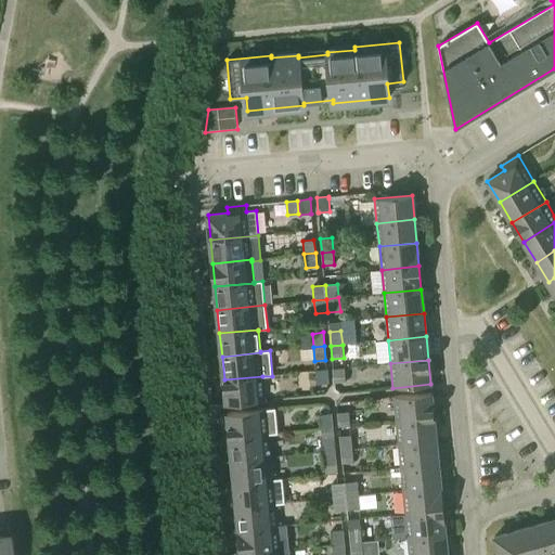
[(335,383),(346,382),(345,368),(333,369),(335,383)]
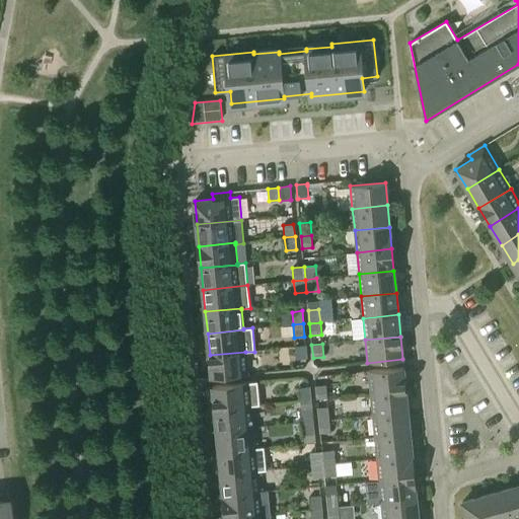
[(296,360),(307,358),(305,346),(295,347),(296,360)]
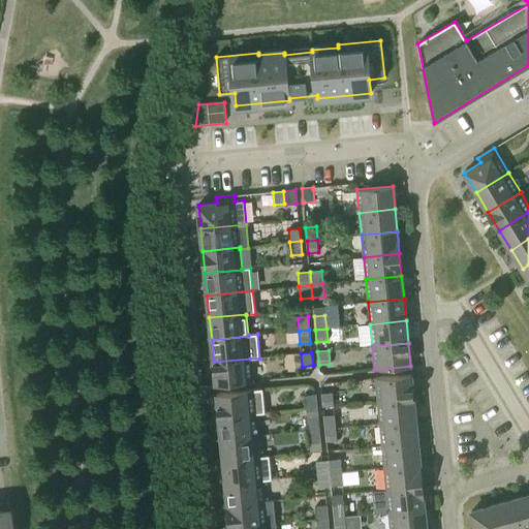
[(250,359),(214,362),(216,385),(253,381),(250,359)]
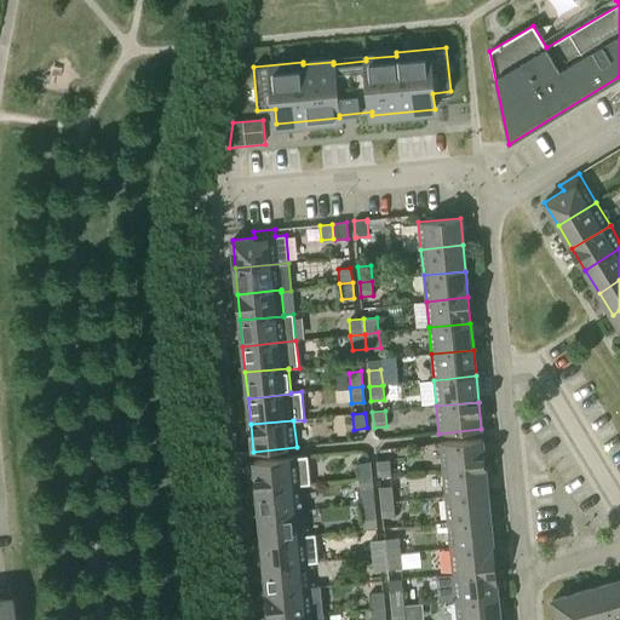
[(443,470),(484,466),(482,438),(440,443),(443,470)]
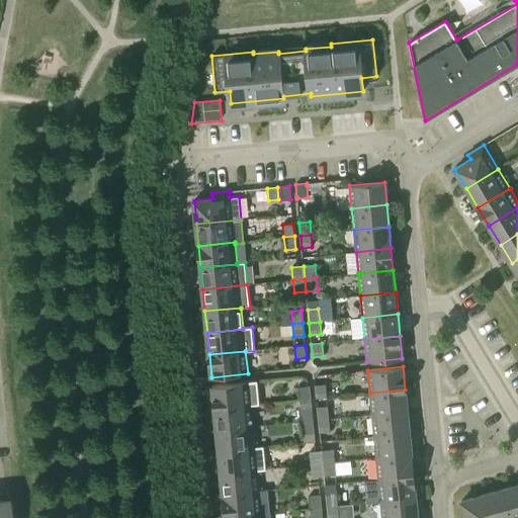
[(251,405),(251,406),(259,405),(257,380),(212,385),(214,409),(251,405)]
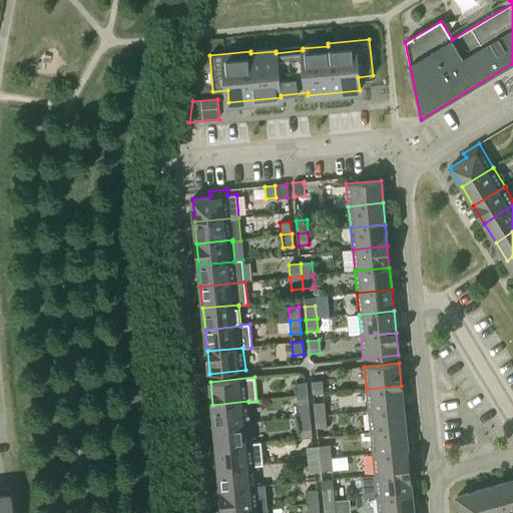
[(314,395),(324,394),(323,381),(312,382),(314,395)]
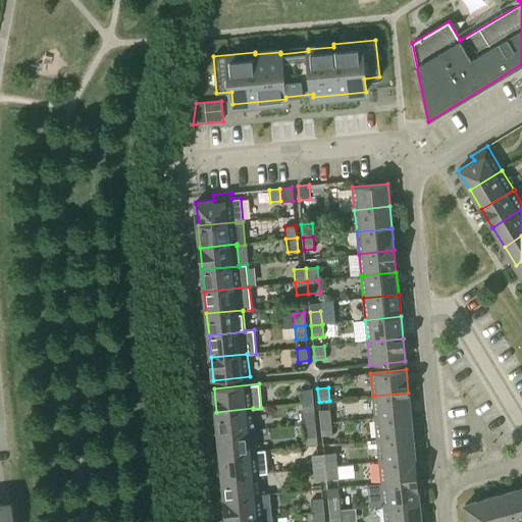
[(302,403),(313,402),(311,388),(301,389),(302,403)]
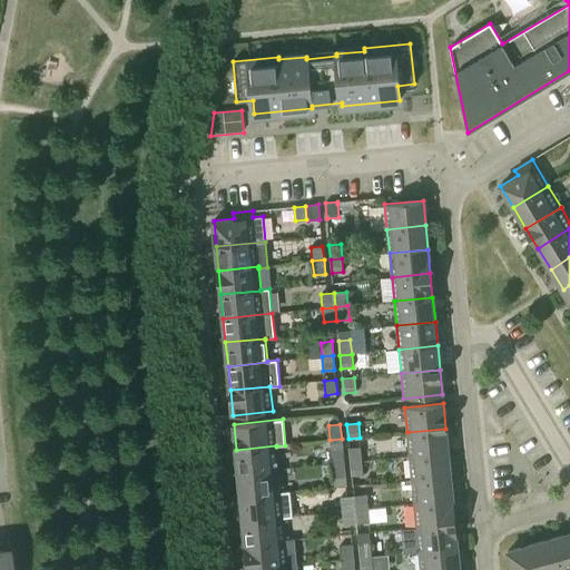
[(445,429),(408,432),(410,457),(448,452),(445,429)]
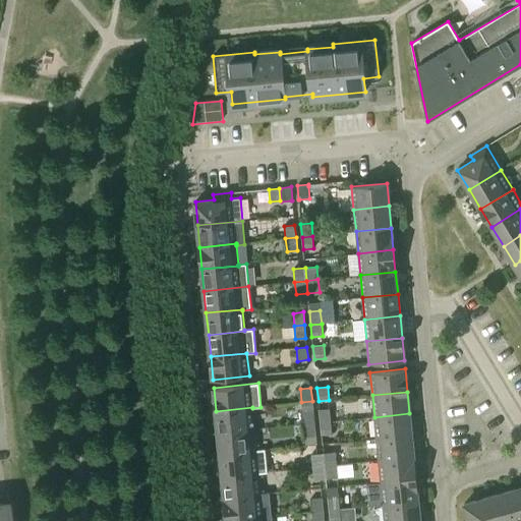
[(254,428),(252,408),(252,407),(216,411),(218,432),(254,428)]
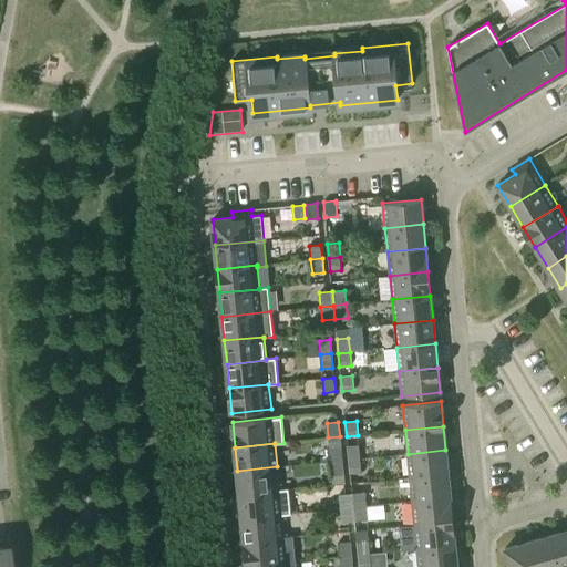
[(349,460),(360,459),(359,444),(347,445),(349,460)]
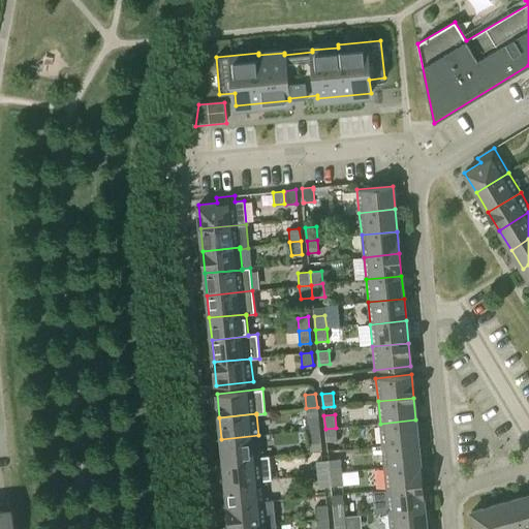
[(308,431),(319,430),(317,416),(307,417),(308,431)]
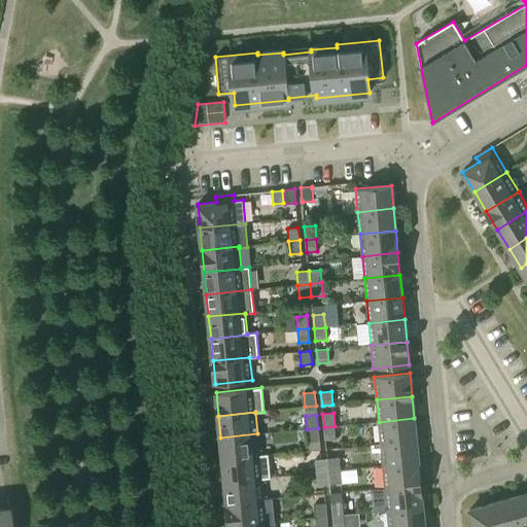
[(414,418),(379,422),(381,444),(416,441),(414,418)]
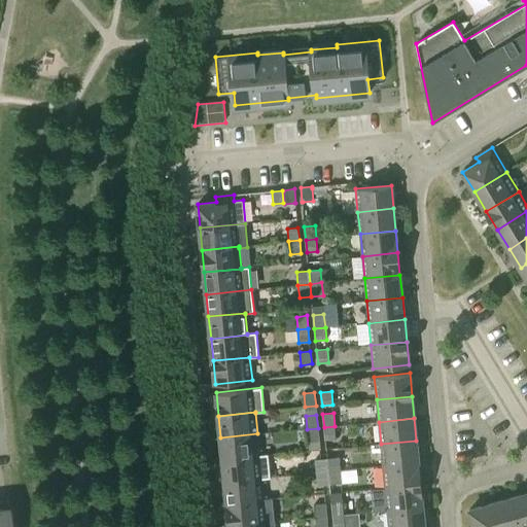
[(335,426),(324,427),(325,441),(336,440),(335,426)]
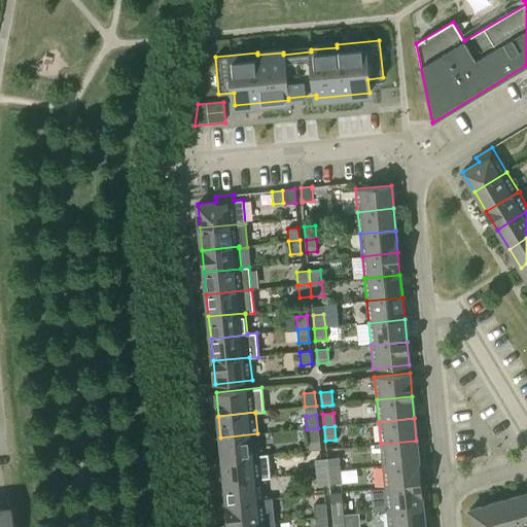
[(319,441),(318,428),(307,429),(309,442),(319,441)]
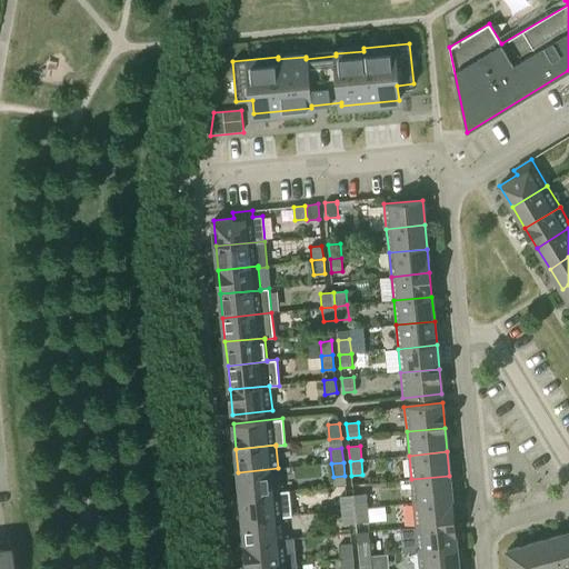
[(280,491),(278,468),(238,472),(240,496),(280,492),(280,491)]
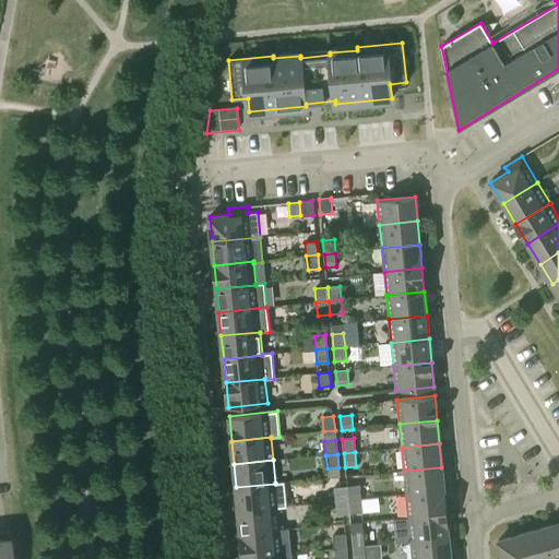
[(444,490),(441,467),(404,471),(406,495),(444,490)]
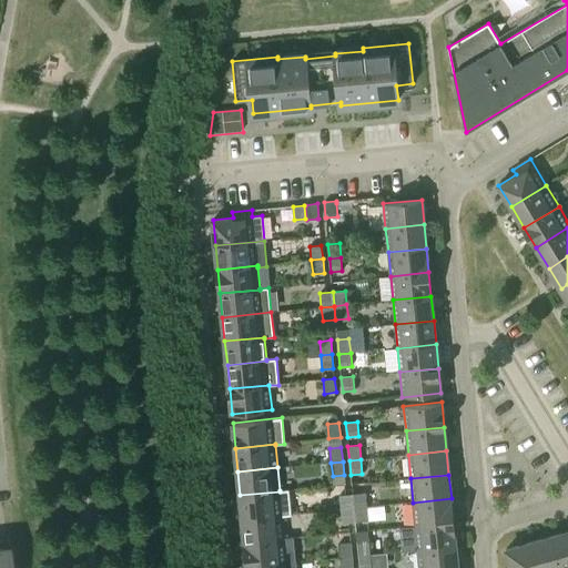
[(288,489),(280,490),(280,492),(240,495),(242,519),(282,515),(282,516),(292,515),(288,489)]
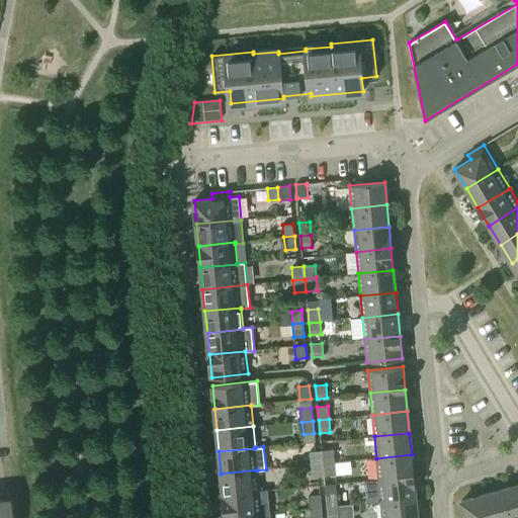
[(323,463),(334,462),(333,449),(322,450),(323,463)]
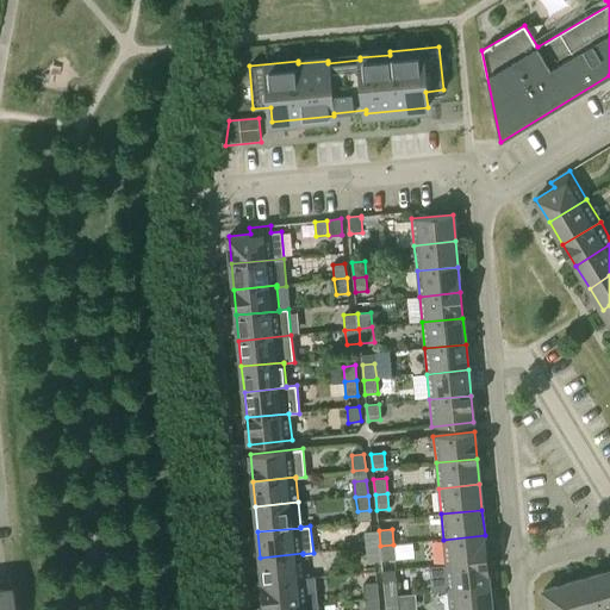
[(380,546),(379,530),(365,531),(366,547),(380,546)]
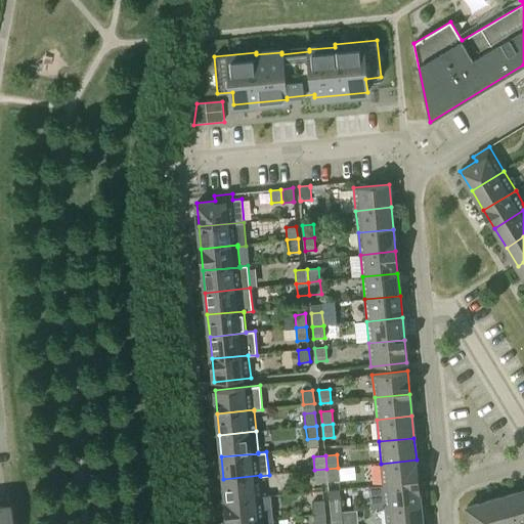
[(417,460),(381,464),(383,485),(419,482),(417,460)]
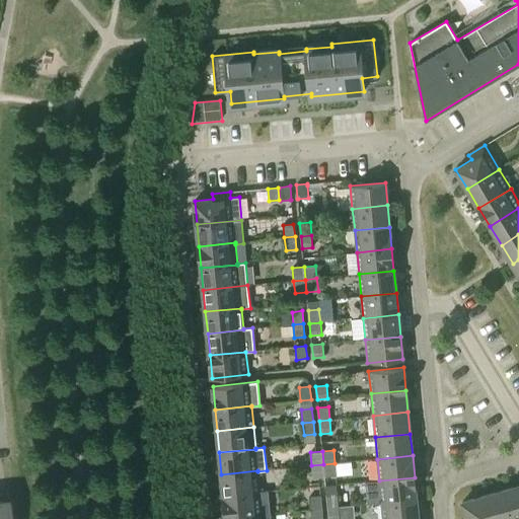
[(337,476),(335,463),(323,464),(324,477),(337,476)]
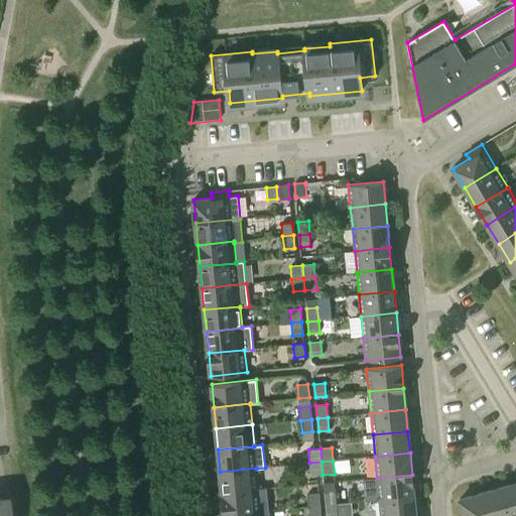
[(321,462),(309,463),(311,476),(323,475),(321,462)]
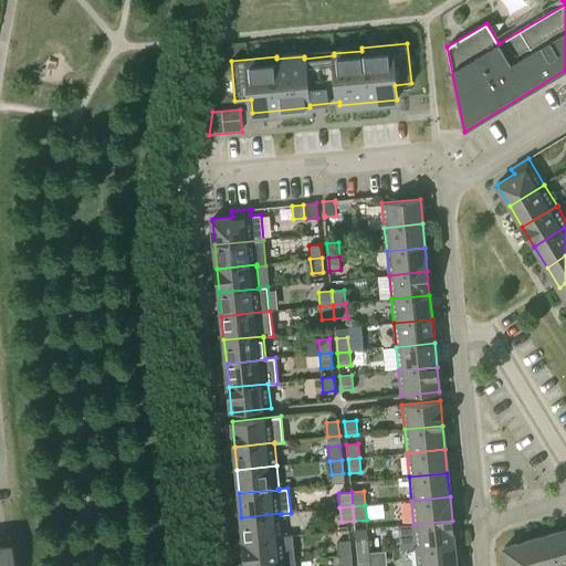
[(281,513),(241,517),(243,542),(283,537),(283,536),(281,514),(281,513)]
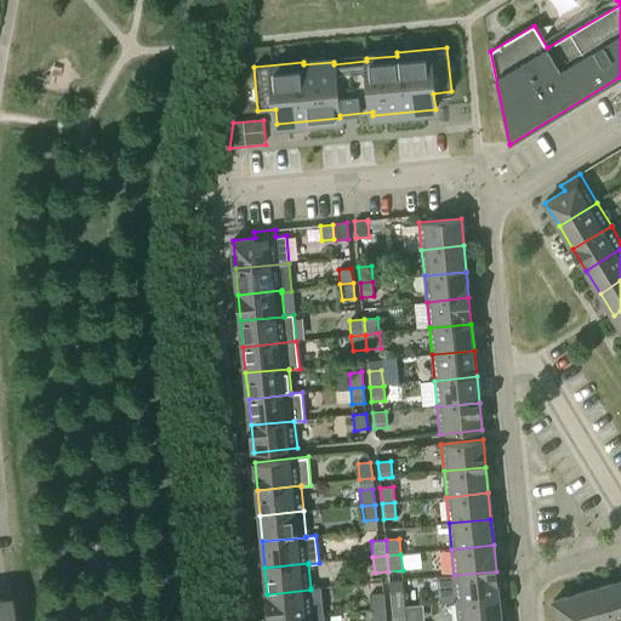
[(496,571),(454,575),(456,602),(499,598),(496,571)]
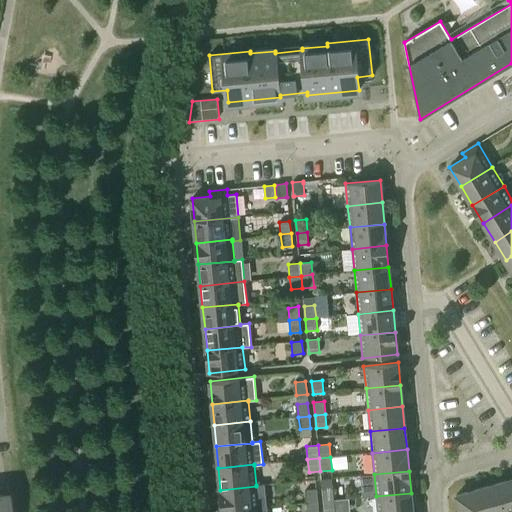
[(511,511),(511,479),(498,483),(506,511),(511,511)]
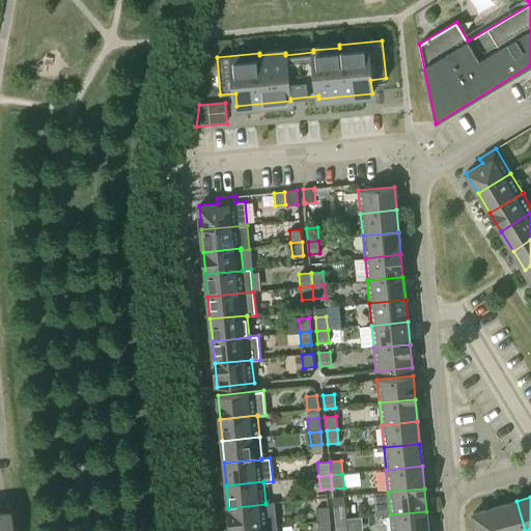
[(525,530),(516,501),(495,507),(501,530),(525,530)]
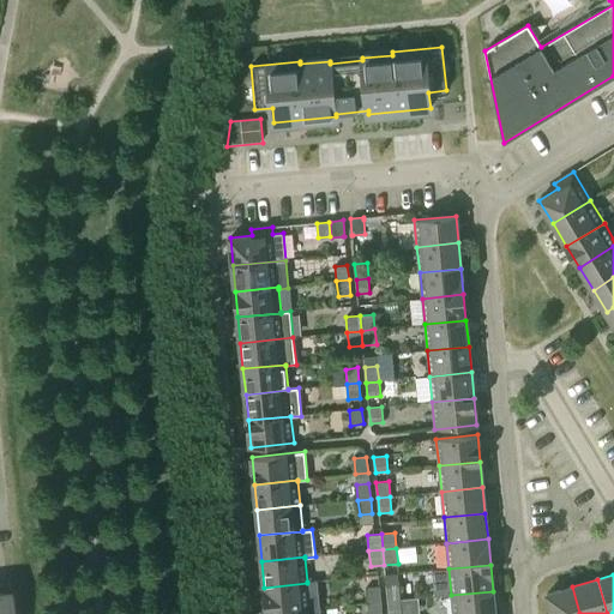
[(317,581),(307,582),(307,583),(264,588),(266,613),(320,608),(317,581)]
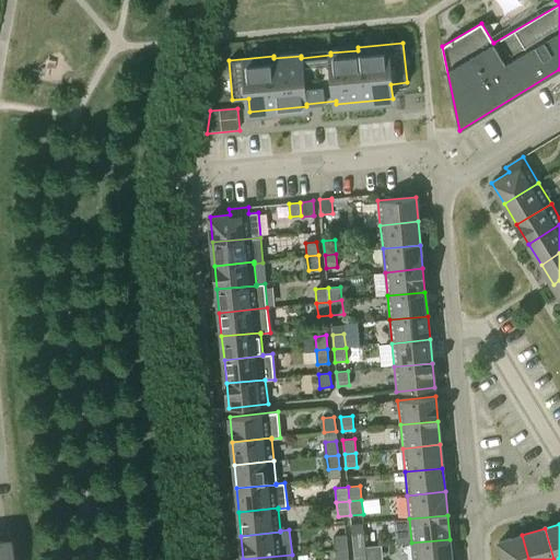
[(353,548),(365,547),(363,533),(352,534),(353,548)]
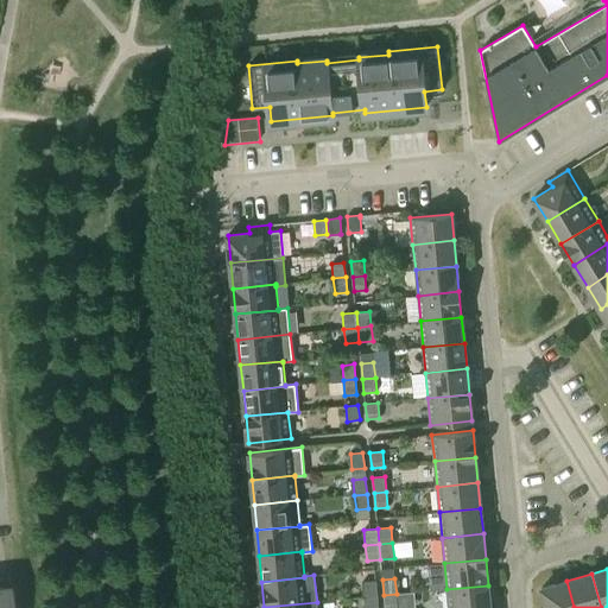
[(365,597),(377,596),(375,581),(363,582),(365,597)]
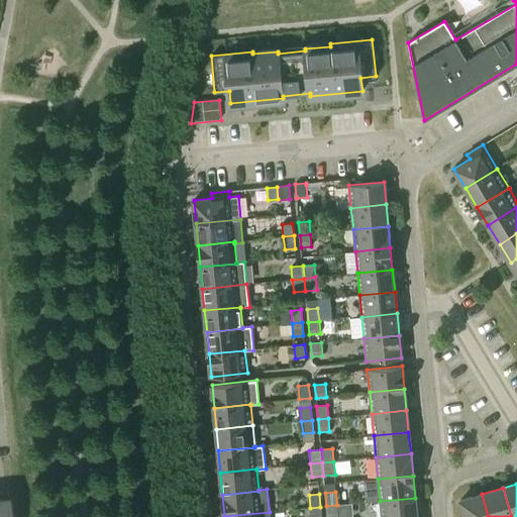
[(488,516),(482,494),(460,500),(464,516),(488,516)]
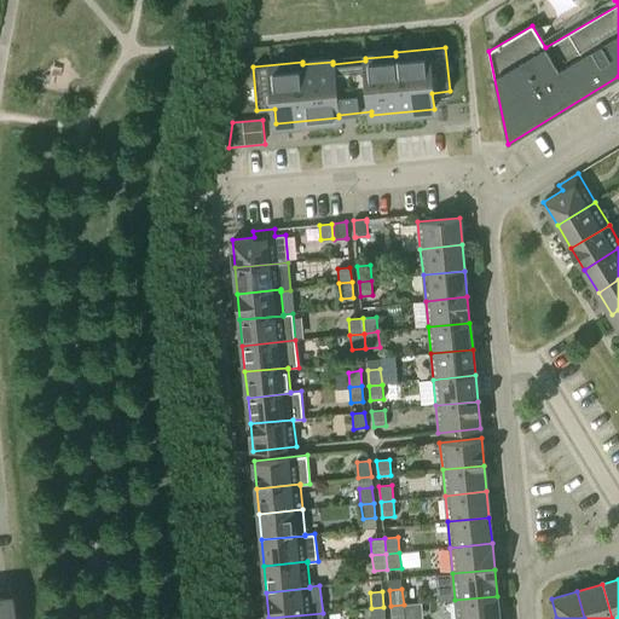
[(0,618),(10,618),(7,595),(0,595),(0,618)]
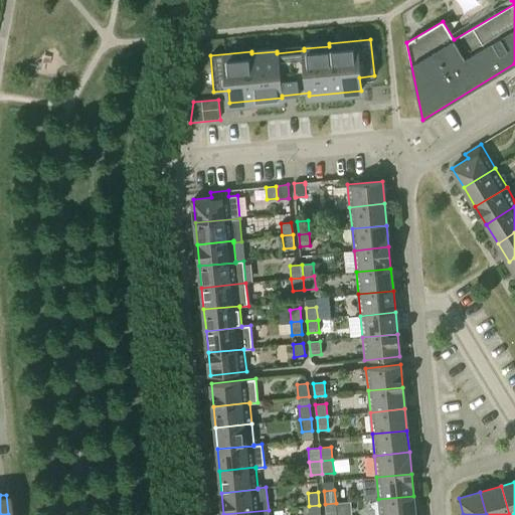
[(414,514),(413,496),(378,499),(379,514),(414,514)]
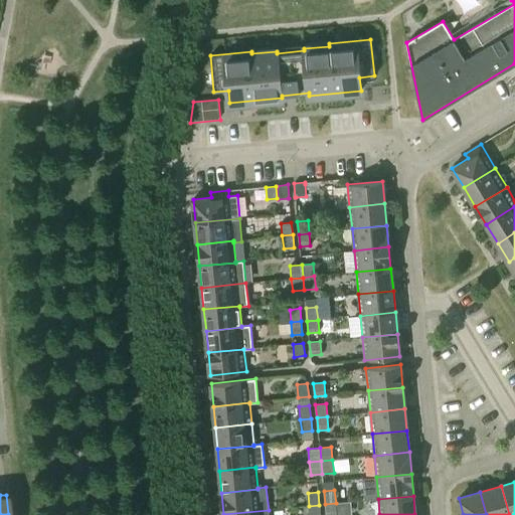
[(336,514),(336,503),(325,504),(326,514),(336,514)]
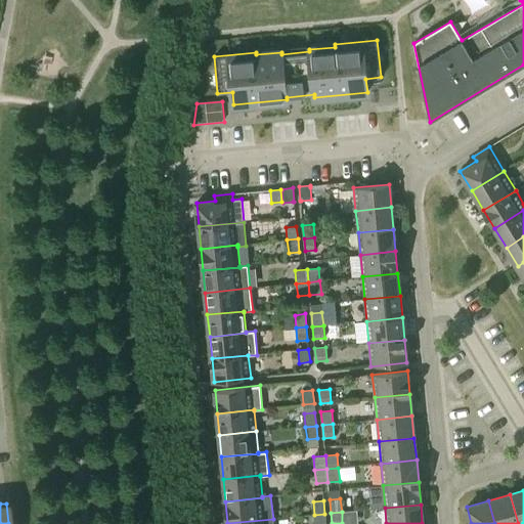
[(325,523),(324,514),(314,515),(314,523),(325,523)]
